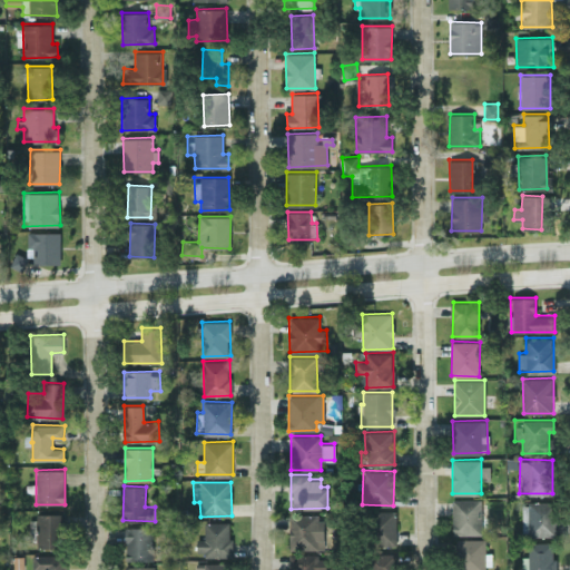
[(453,533),(481,533),(481,499),(452,499),(453,533)]
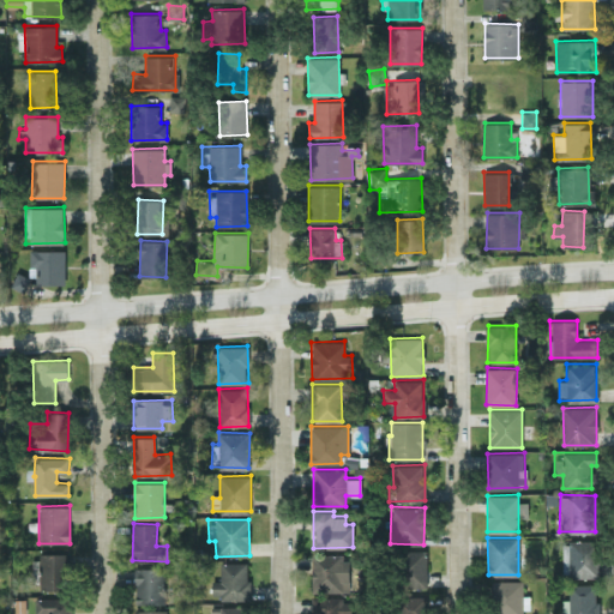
[(561,577),(597,577),(599,540),(561,539),(561,577)]
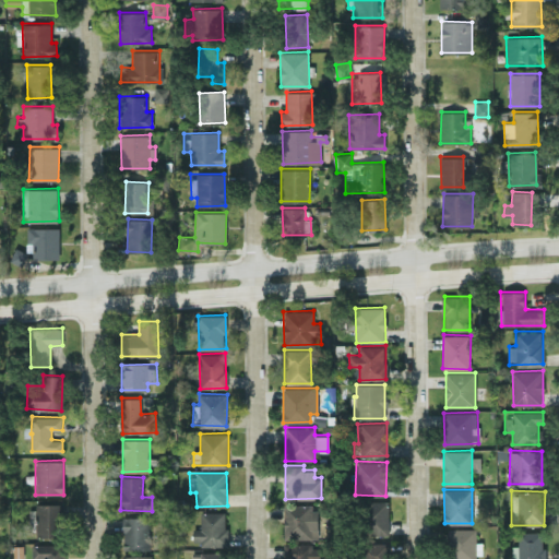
[(389,501),(365,500),(365,535),(389,535),(389,501)]
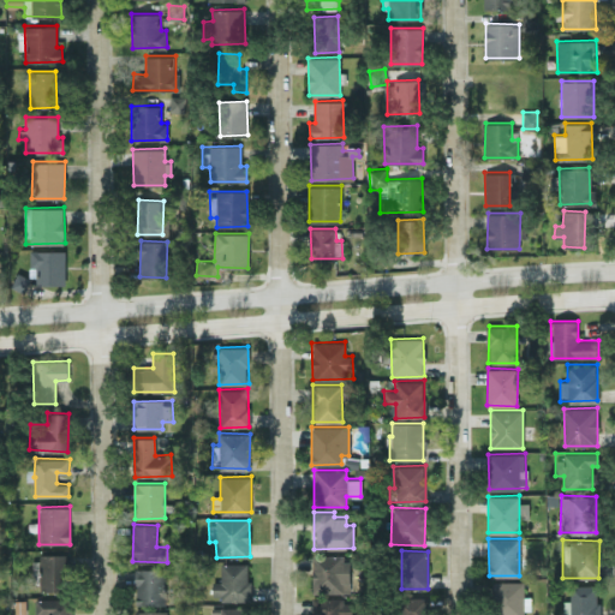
[(67,554),(41,553),(40,590),(66,591),(67,554)]
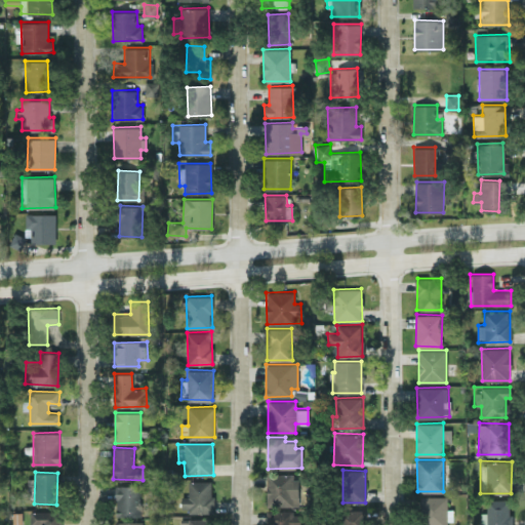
[(266,474),(267,506),(297,506),(297,473),(266,474)]
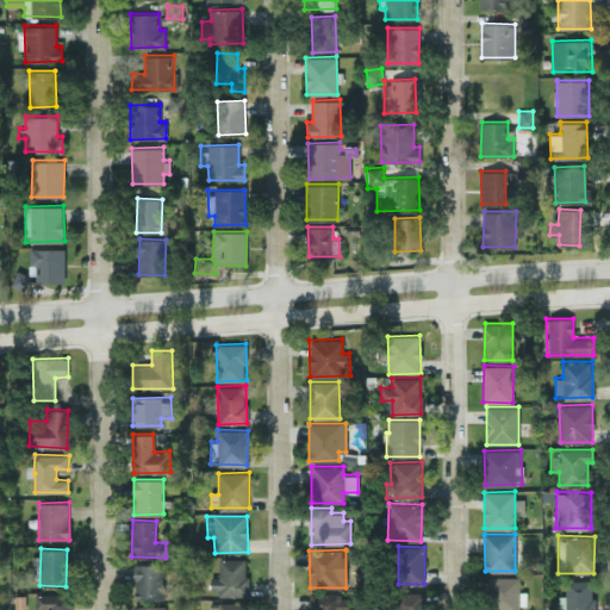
[(248,593),(247,558),(218,558),(219,576),(211,576),(211,595),(248,593)]
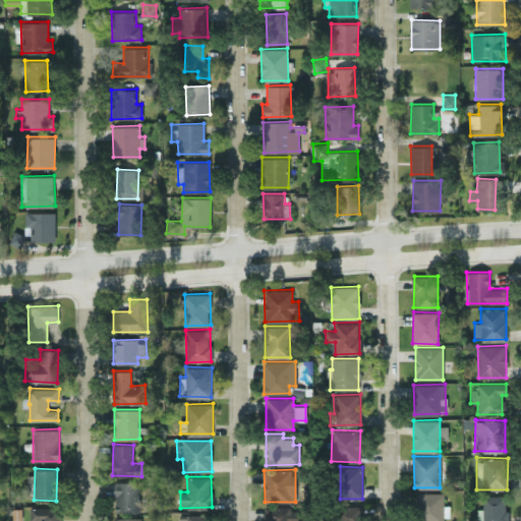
[(140,511),(139,480),(114,481),(115,511),(140,511)]
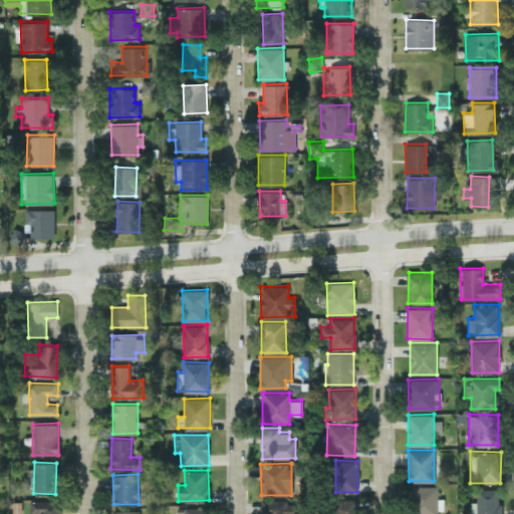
[(437,513),(438,485),(411,485),(411,513),(437,513)]
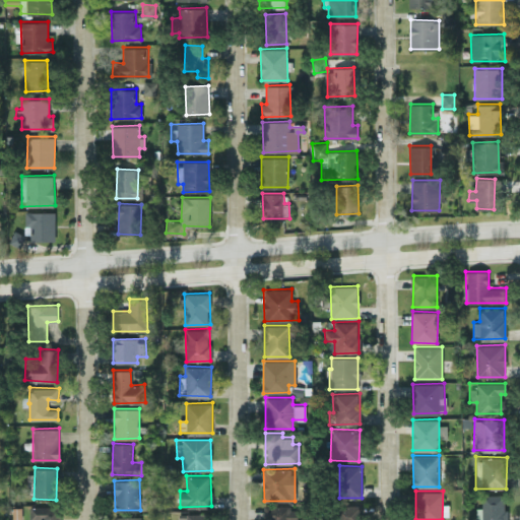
[(506,519),(506,495),(481,494),(481,507),(476,507),(475,519),(506,519)]
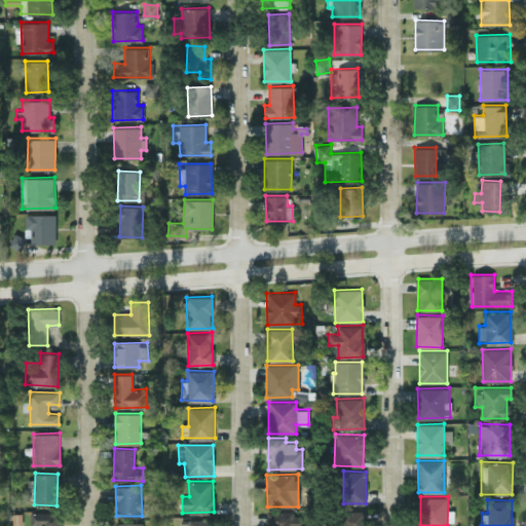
[(339,525),(362,525),(363,511),(339,511),(339,525)]
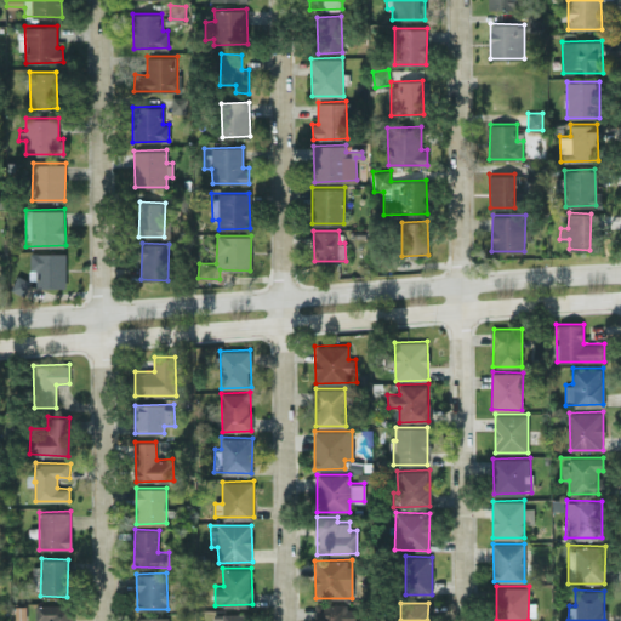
[(73,620),(73,604),(36,604),(36,620),(73,620)]
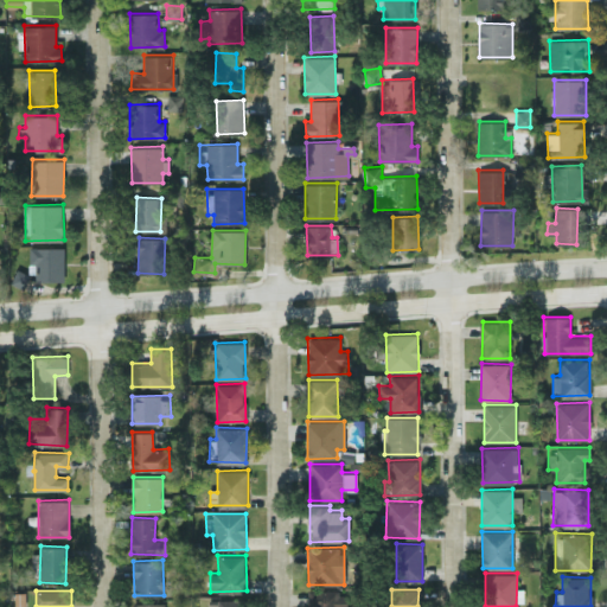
[(310,590),(310,606),(345,606),(346,590),(310,590)]
